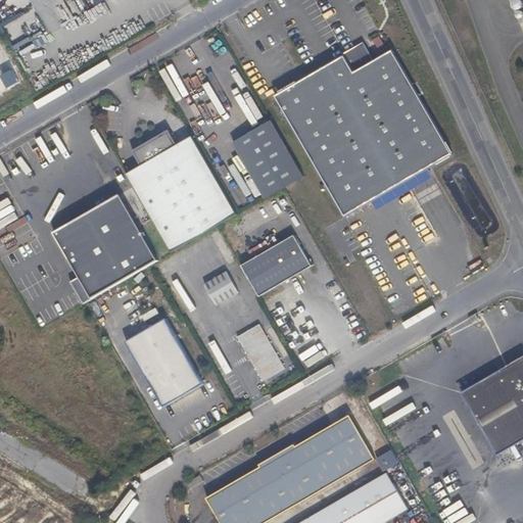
[(353,73),(344,56),(275,96),(345,217),(453,154),(392,51),(353,73)]
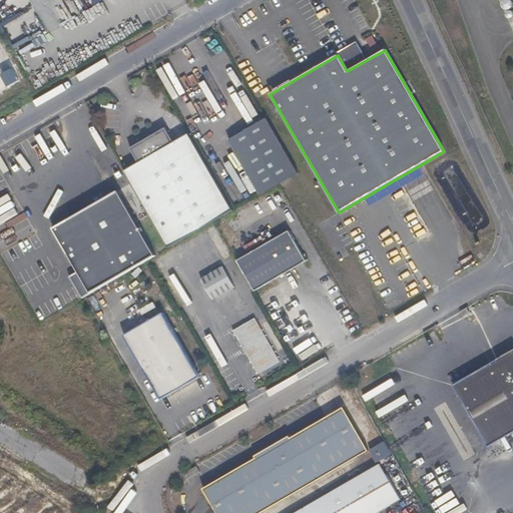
[(241,87),(228,93),(239,117),(253,111),(241,87)]
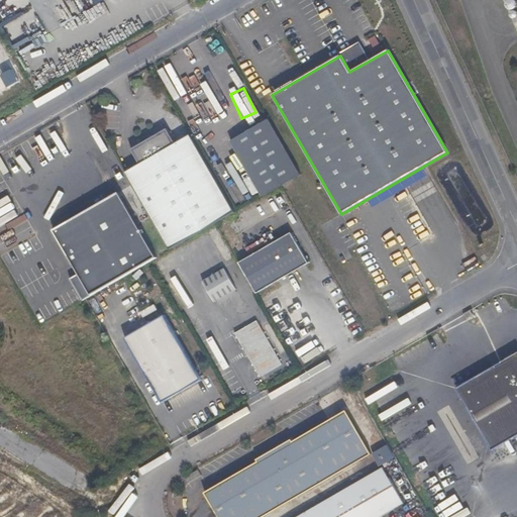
[(267,119),(229,141),(262,197),(299,175),(267,119)]
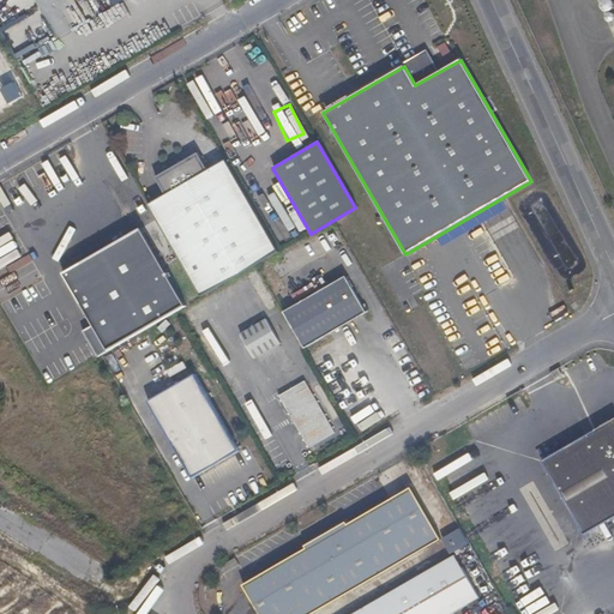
[(167,194),(149,205),(203,296),(280,252),(227,160),(209,170),(199,152),(181,163),(175,167),(156,178),(167,194)]
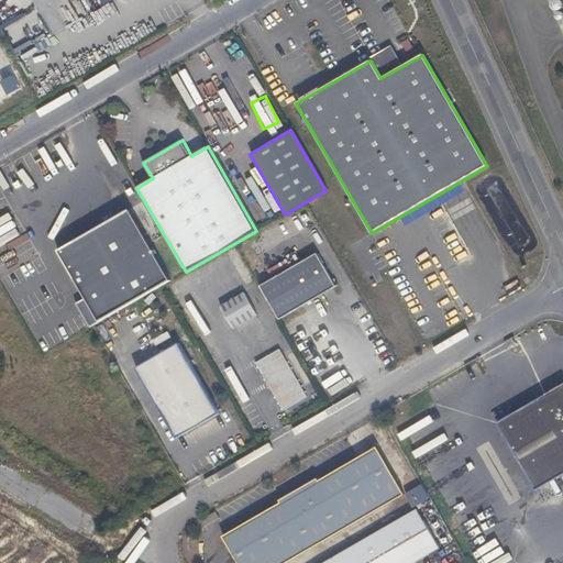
[(167,280),(125,209),(56,250),(84,298),(98,321),(167,280)]
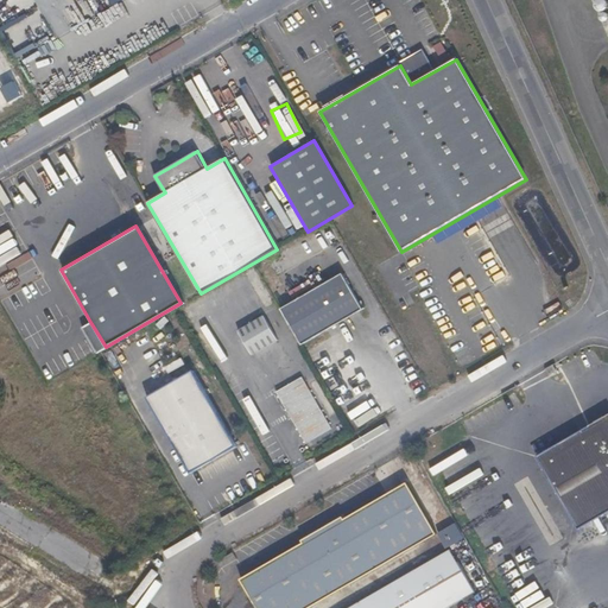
[(363,309),(343,273),(280,309),(302,344),(363,309)]
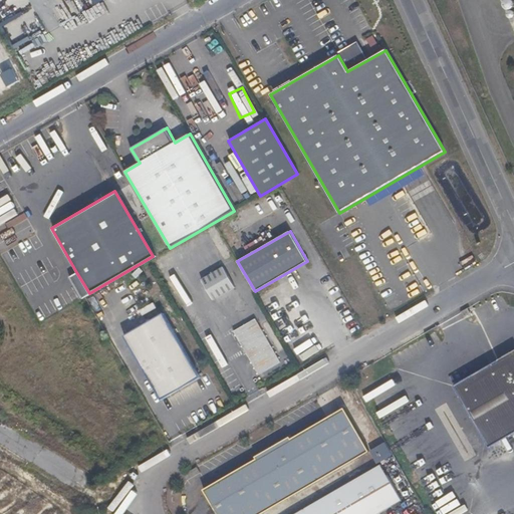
[(235,287),(224,267),(202,279),(213,300),(235,287)]
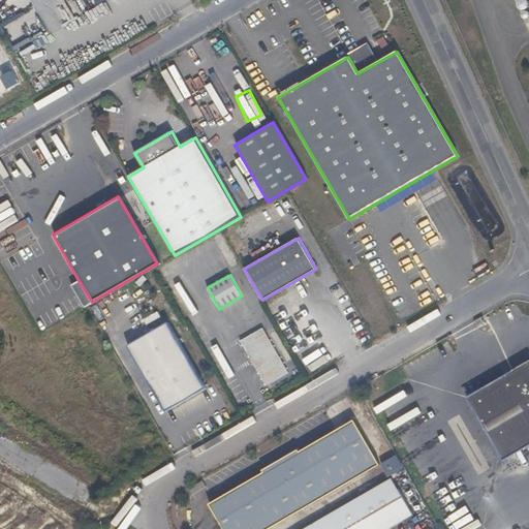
[(84,307),(92,302),(79,280),(71,285),(84,307)]
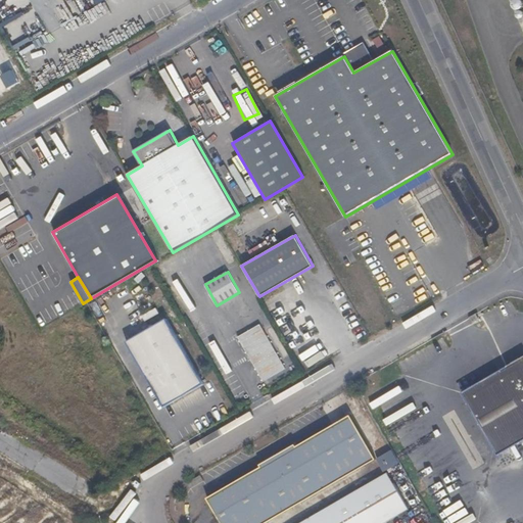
[(276,357),(243,298),(221,312),(254,370),(276,357)]
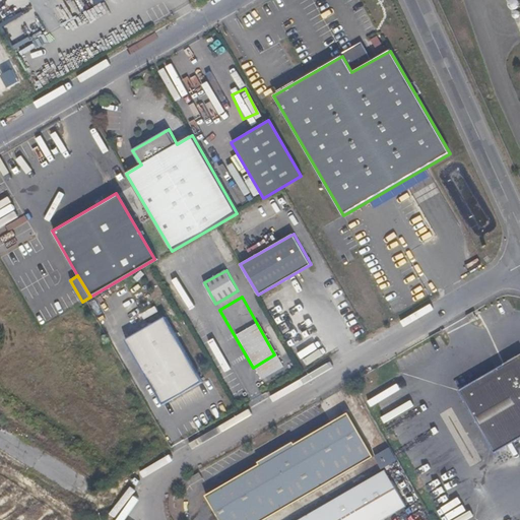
[(202,382),(166,318),(126,340),(164,404),(202,382)]
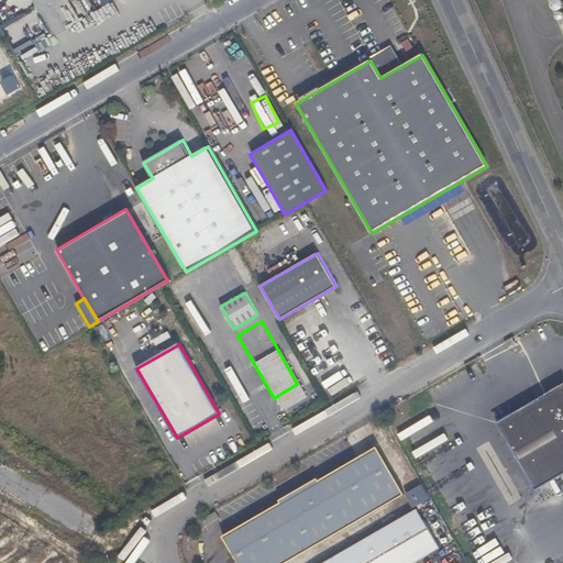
[(562,383),(497,422),(536,489),(562,473),(562,383)]
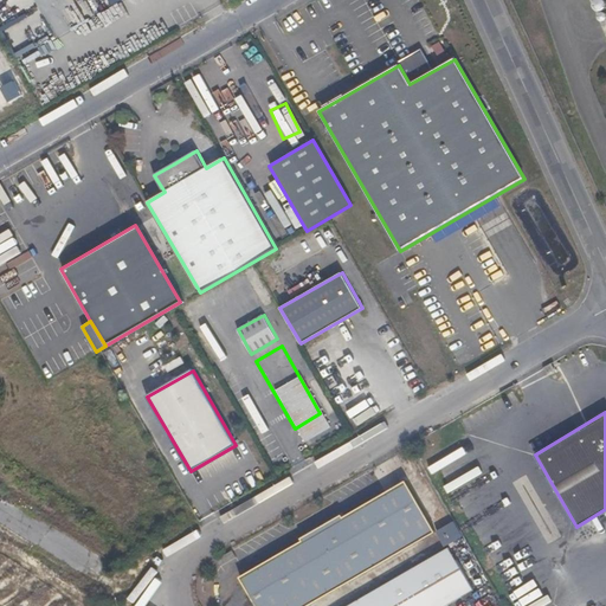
[(301,540),(303,543),(240,580),(256,605),(313,605),(436,533),(406,482),(343,519),(342,516),(301,540)]
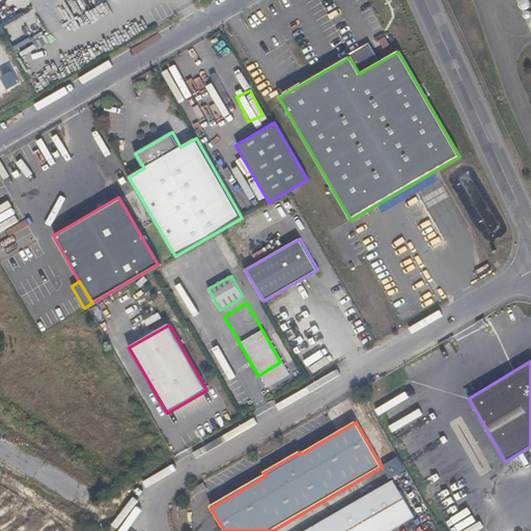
[(392,530),(415,518),(393,480),(305,530),(392,530)]
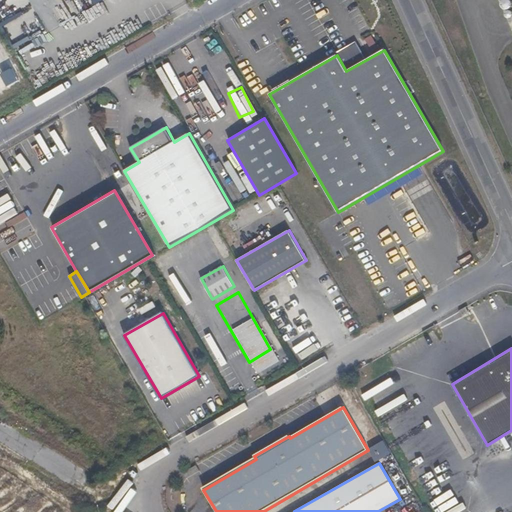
[(195,466),(182,474),(185,479),(198,472),(195,466)]
